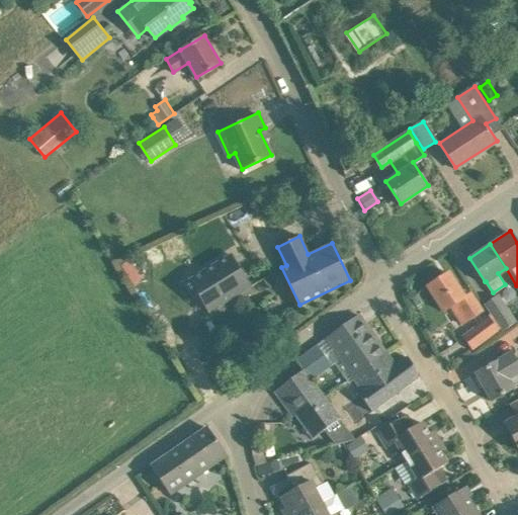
[(230,254),(188,279),(207,312),(209,310),(248,286),(249,286),(230,254)]
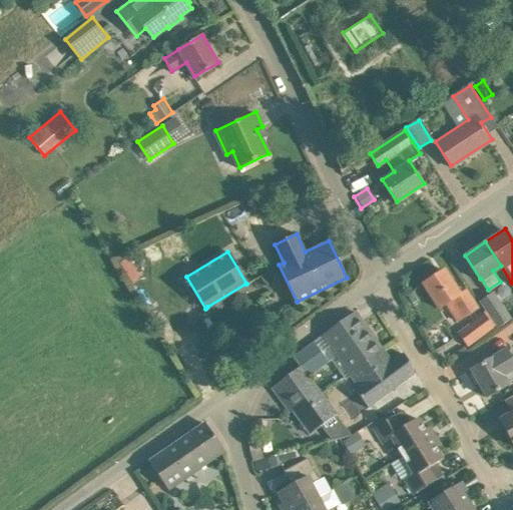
[(439,307),(447,302),(458,320),(477,307),(466,289),(460,292),(445,268),(423,283),(439,307)]
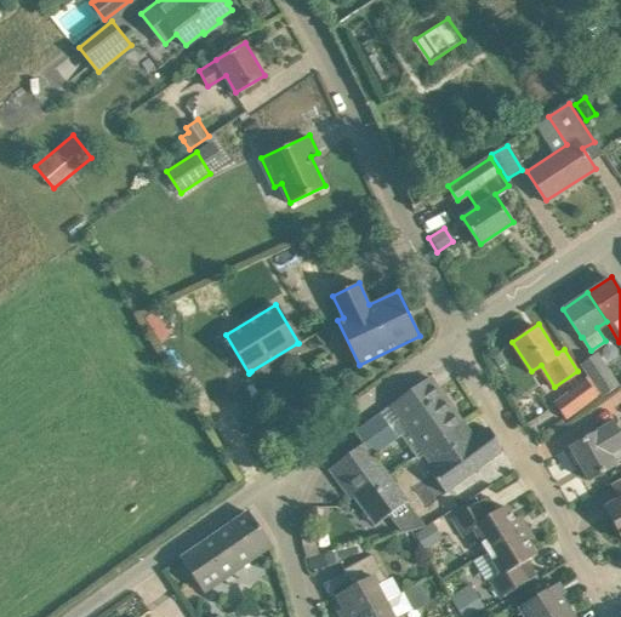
[(581,363),(603,395),(617,386),(596,353),(581,363)]
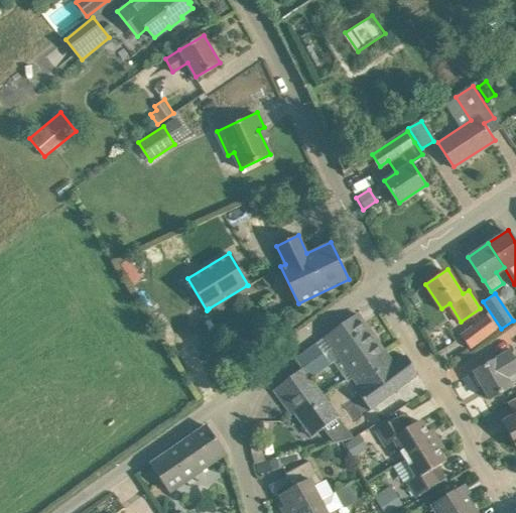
[(309,377),(332,361),(347,380),(353,375),(358,383),(354,385),(359,391),(358,392),(369,408),(417,373),(406,354),(393,363),(358,312),(294,358),(301,368),(302,367),(309,377)]
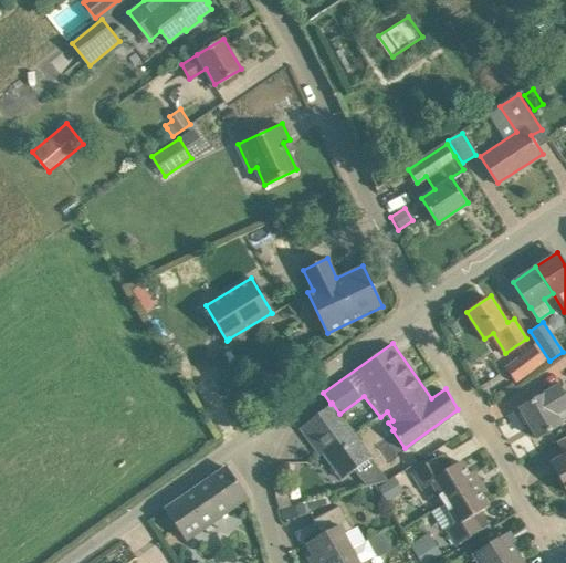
[(503,367),(514,383),(543,362),(532,346),(503,367)]
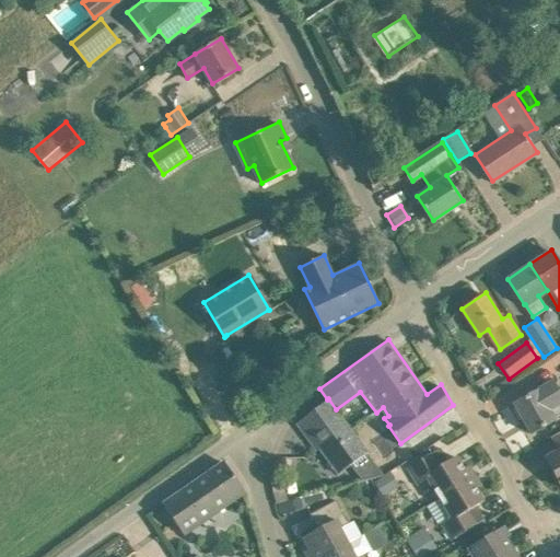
[(532,432),(555,418),(553,416),(559,412),(559,393),(552,380),(515,402),(532,432)]
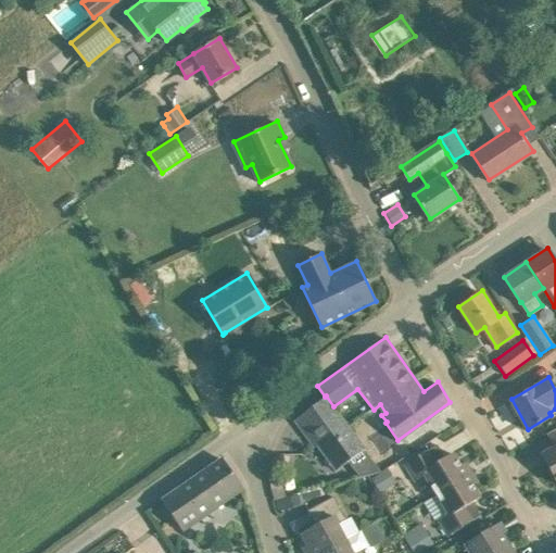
[(294,418),(306,434),(310,431),(337,469),(361,451),(364,454),(350,464),(358,476),(380,470),(333,406),(326,396),(325,397),(294,418)]
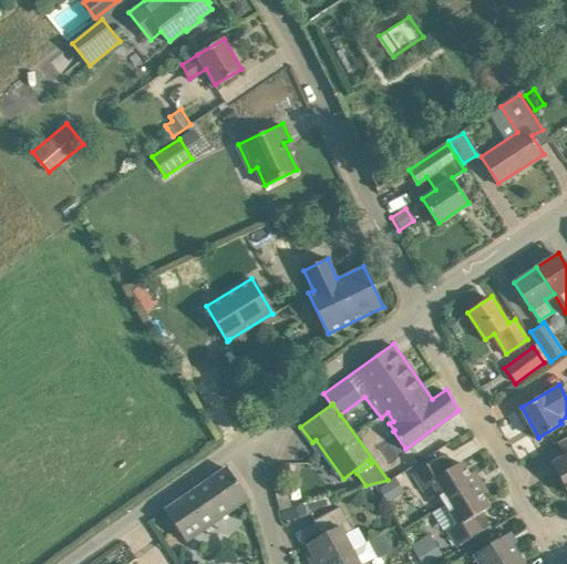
[(566,436),(566,437),(566,438),(566,453),(552,462),(566,489),(566,436)]
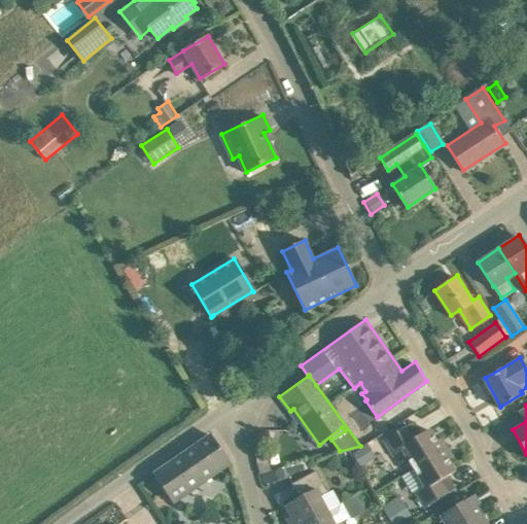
[(413,467),(448,446),(442,435),(436,440),(429,427),(422,432),(414,419),(383,439),(392,454),(401,449),(413,467)]
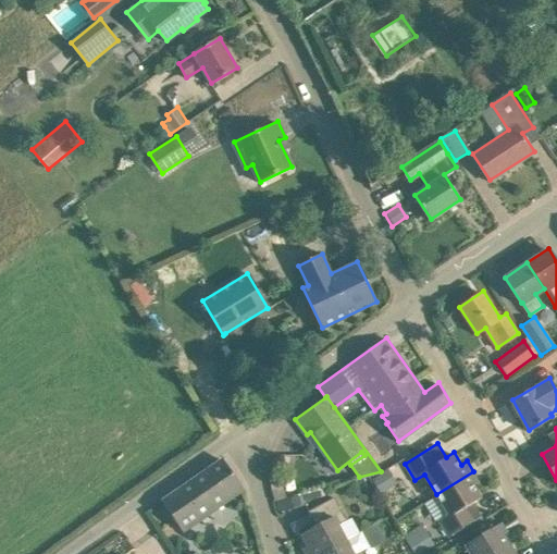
[(183,530),(244,489),(222,458),(162,500),(183,530)]
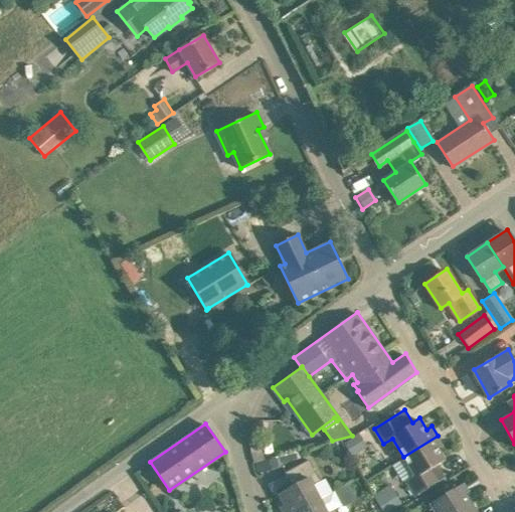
[(343,443),(350,457),(366,449),(358,435),(343,443)]
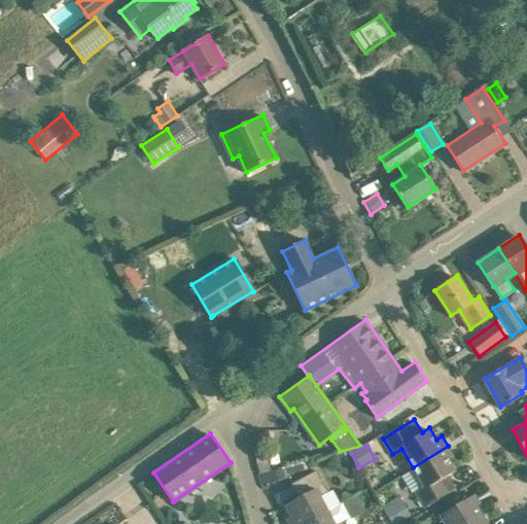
[(453,455),(448,446),(413,467),(423,484),(415,490),(425,507),(456,487),(448,475),(455,469),(448,458),(453,455)]
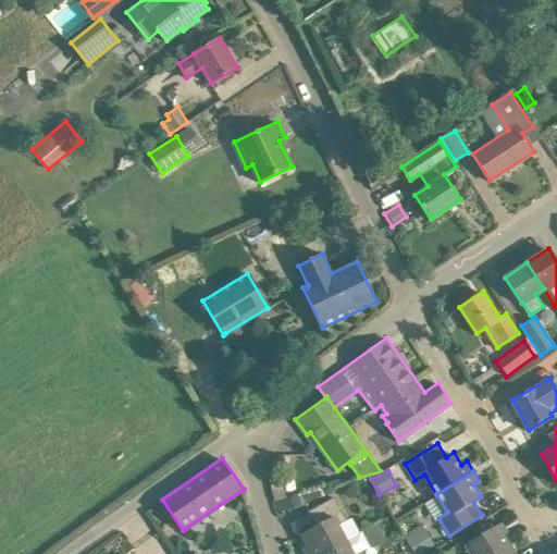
[(299,494),(276,500),(279,511),(301,504),(299,494)]
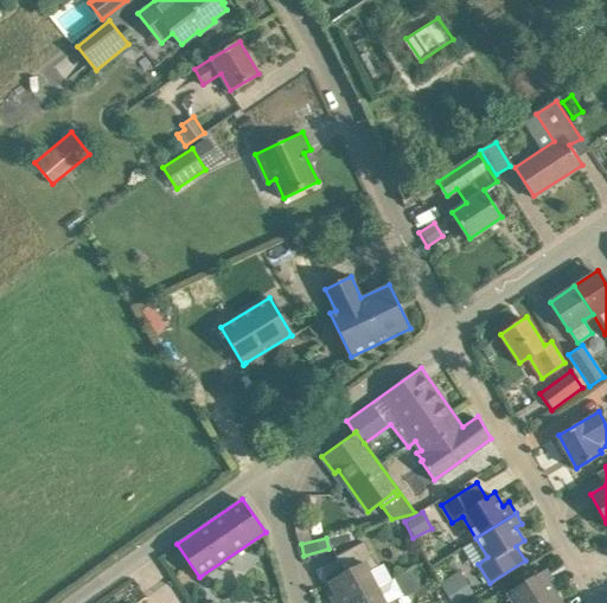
[(331,595),(334,602),(347,602),(393,579),(384,562),(377,565),(363,539),(336,555),(344,571),(328,579),(336,592),(331,595)]
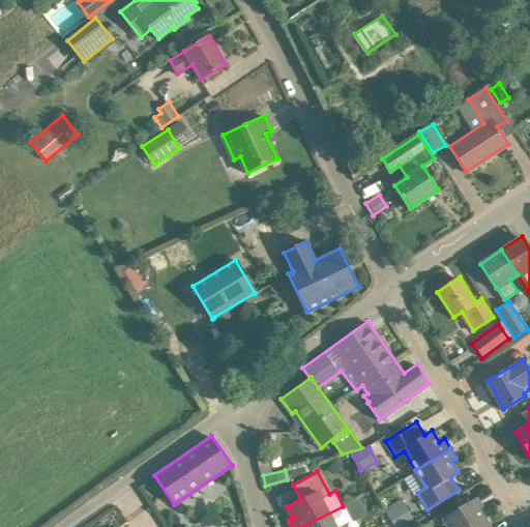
[(443,517),(448,526),(474,526),(487,520),(473,498),(443,517)]
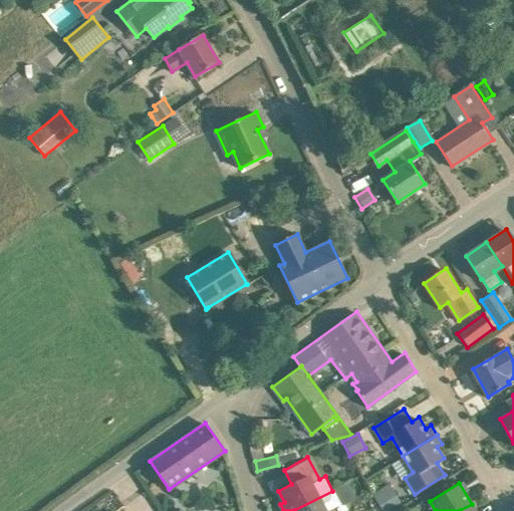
[(384,485),(371,493),(381,510),(382,510),(396,503),(384,485)]
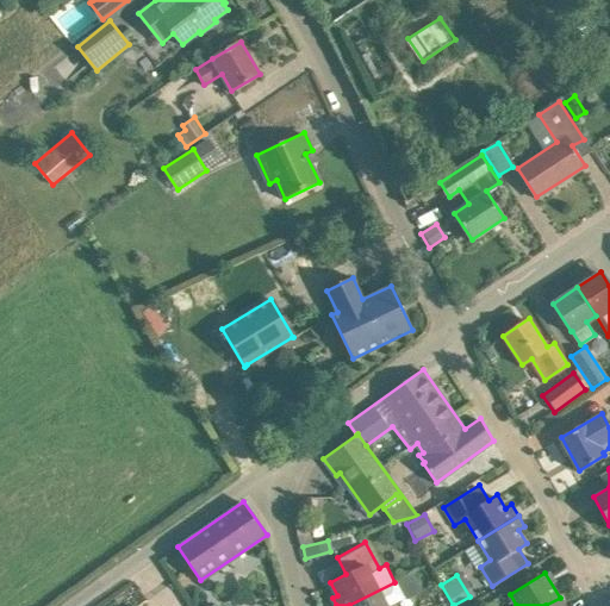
[(394,582),(349,605),(399,605),(397,600),(406,595),(398,581),(394,582)]
